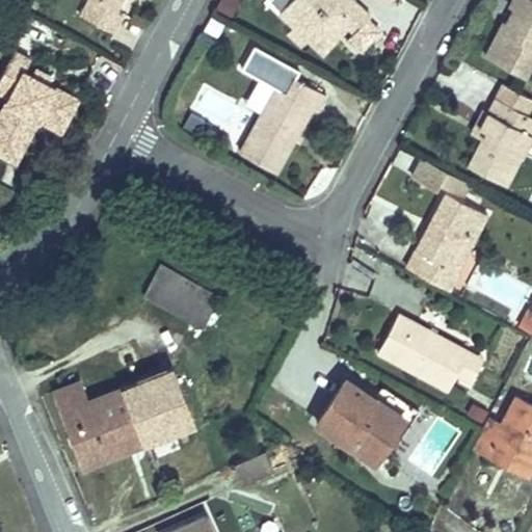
[(88,0),(82,14),(112,30),(123,10),(116,7),(120,0),(88,0)]
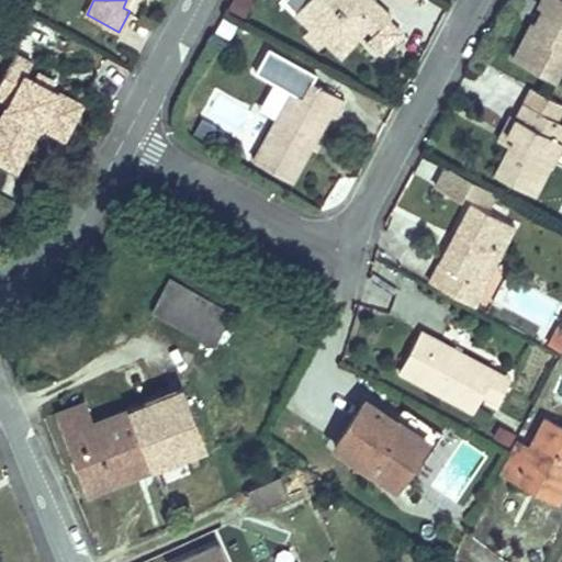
[(324,44),(326,47),(337,57),(369,25),(374,31),(386,19),(368,0),(306,0),(293,13),(310,30),(313,33),(318,32),(324,37),(324,44)]
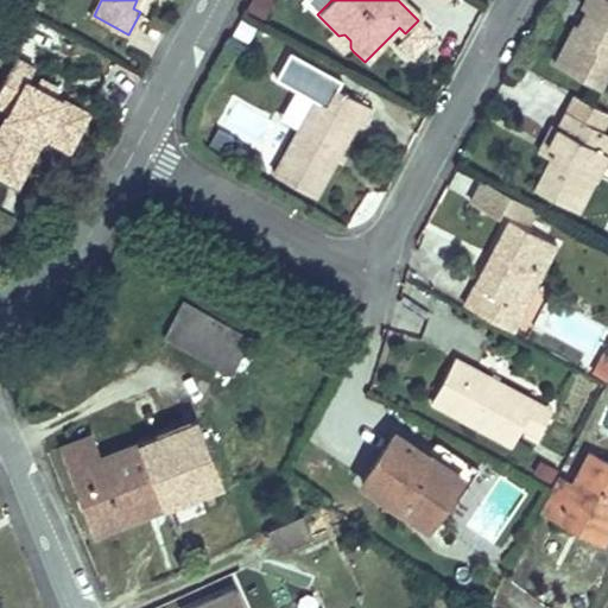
[(580,24),(575,35),(570,32),(555,61),(599,84),(607,65),(607,0),(583,0),(582,5),(588,8),(580,24)]
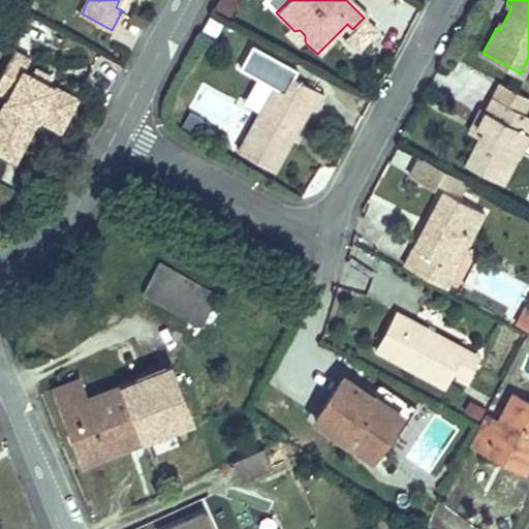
[(500,30),(504,21),(501,19),(496,28),(500,30)]
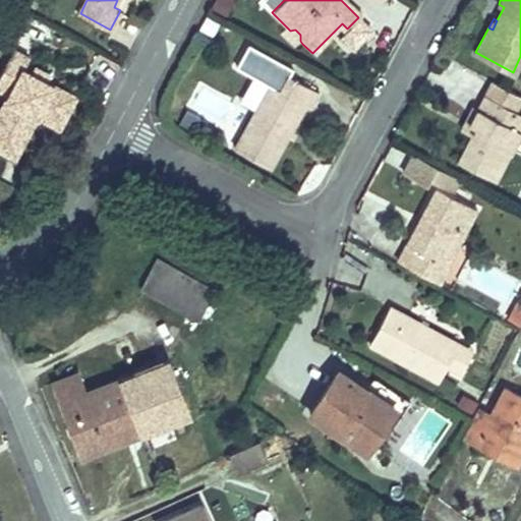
[(295,30),(290,31),(287,27),(281,34),(296,49),(302,44),(300,41),(300,35),(295,30)]
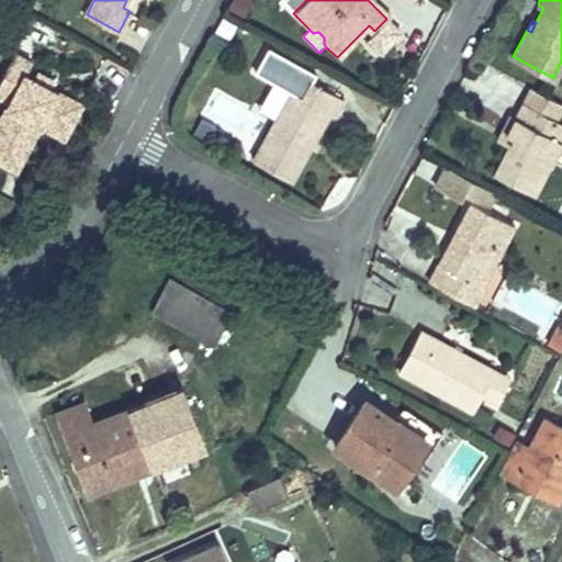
[(70,124),(82,102),(49,83),(36,76),(26,71),(32,60),(14,51),(0,78),(0,93),(10,100),(0,116),(0,143),(17,152),(22,139),(29,143),(41,123),(52,128),(59,116),(70,124)]
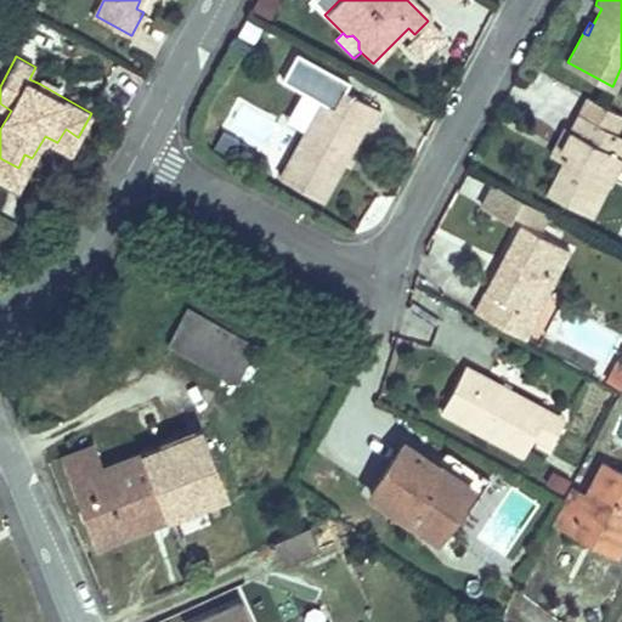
[(44,77),(40,84),(55,92),(58,85),(44,77)]
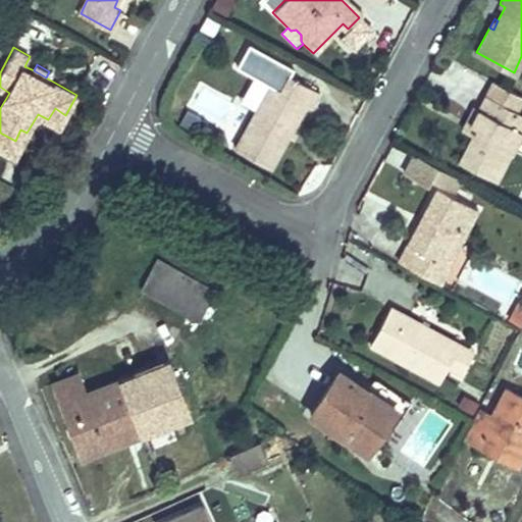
[(262,86),(268,89),(235,151),(270,170),(304,107),(310,110),(318,95),(271,69),(262,86)]
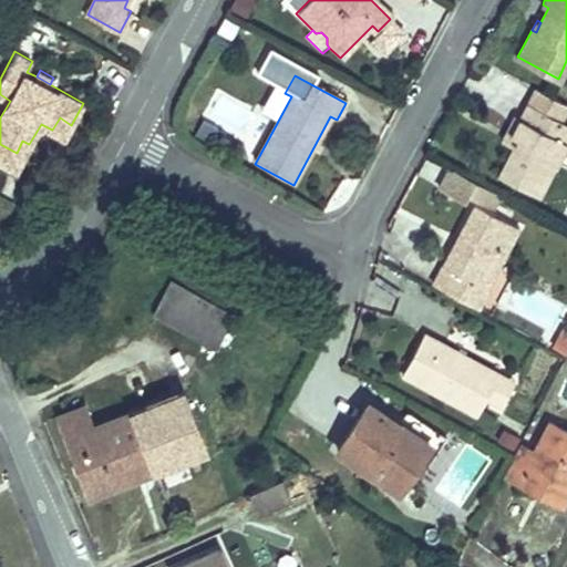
[(562,119),(566,107),(566,103),(539,89),(533,102),(562,119)]
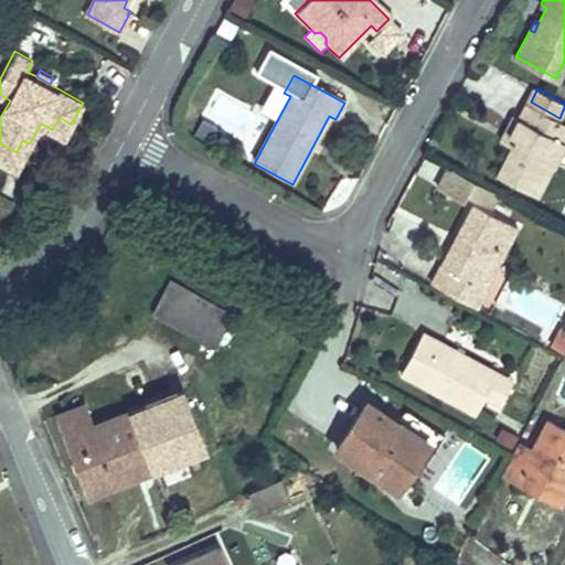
[(540,194),(564,148),(564,120),(560,118),(531,102),(522,117),(529,120),(520,138),(500,173),(540,194)]
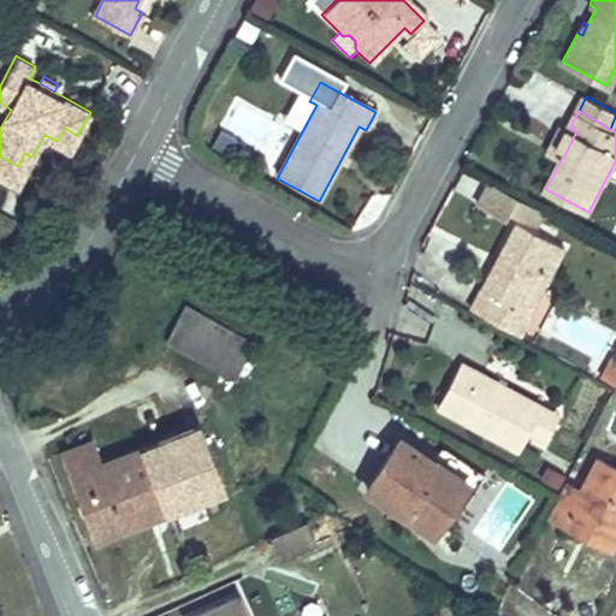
[(576,131),(569,128),(563,124),(552,142),(567,150),(576,131)]
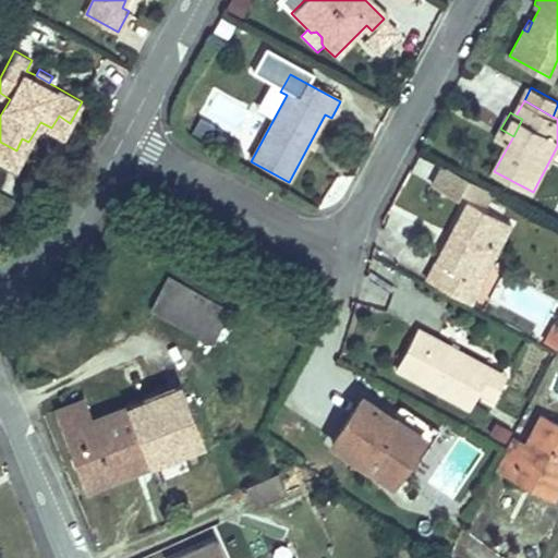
[(51,128),(63,134),(70,123),(59,116),(51,128)]
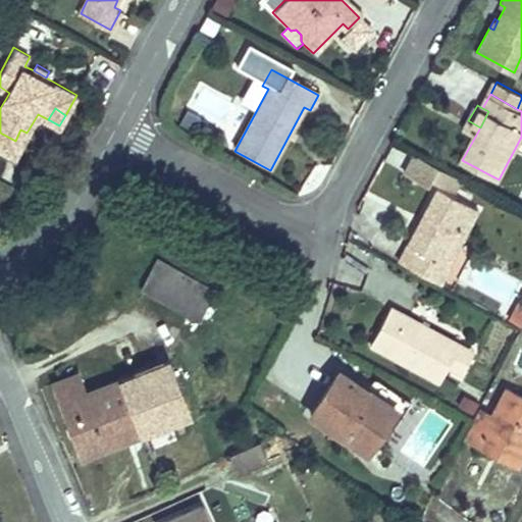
[(15,141),(0,133),(0,147),(14,155),(27,133),(20,129),(15,141)]
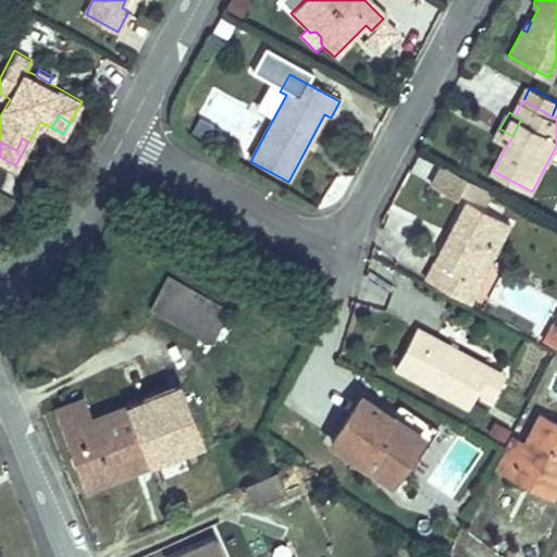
[(443,163),(433,184),(458,197),(461,190),(483,202),(491,189),(443,163)]
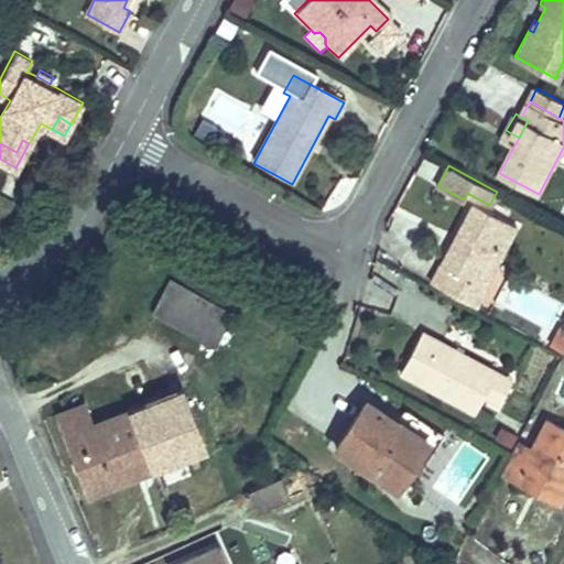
[(474,278),(486,284),(518,226),(473,202),(456,232),(463,236),(456,246),(451,242),(430,281),(463,297),(474,278)]
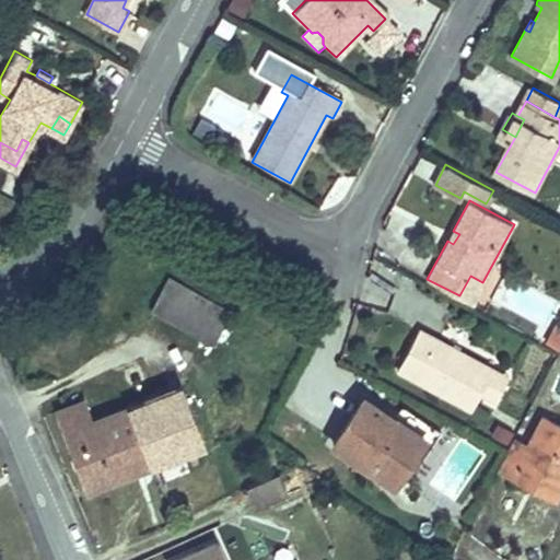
[(459,234),(453,231),(447,241),(453,244),(459,234)]
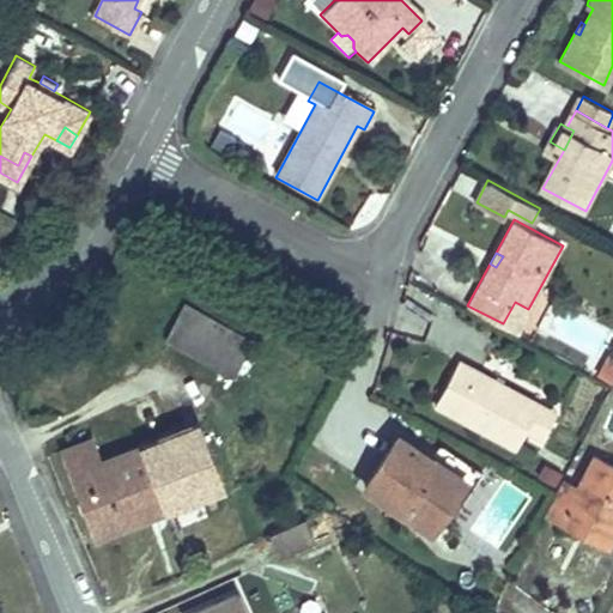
[(515,302),(503,323),(517,332),(528,309),(515,302)]
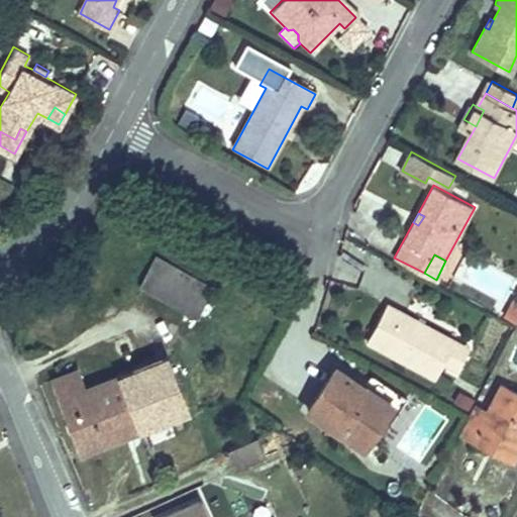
[(214,287),(156,255),(139,285),(198,317),(214,287)]
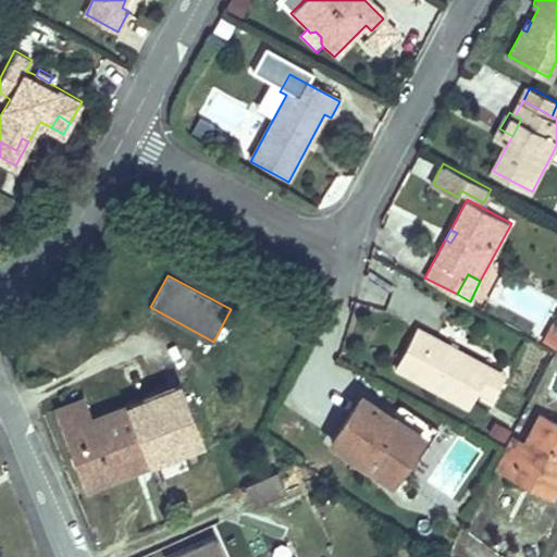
[(471,406),(477,395),(493,366),(418,324),(396,366),(471,406)]
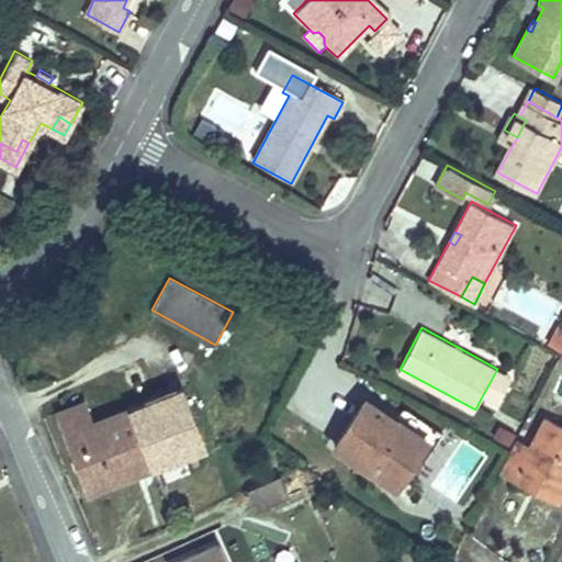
[(548,344),(561,350),(561,332),(555,328),(548,344)]
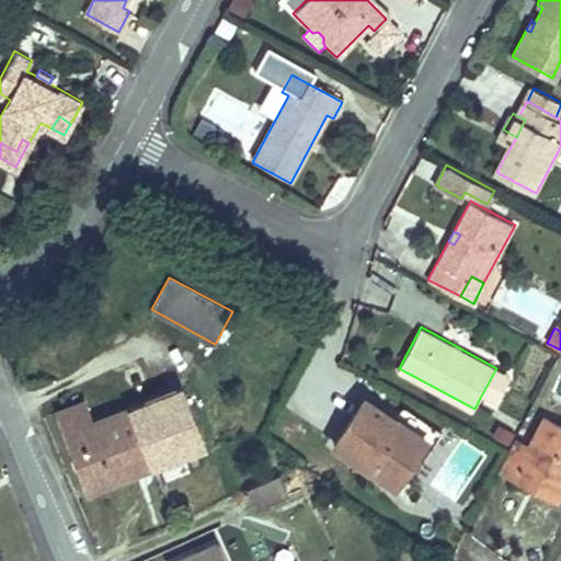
[(494,405),(511,376),(496,368),(480,398),(494,405)]
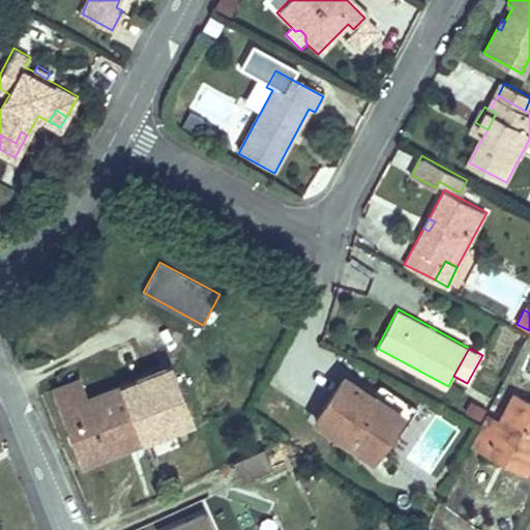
[(88,398),(81,379),(55,389),(83,464),(193,421),(171,365),(88,398)]
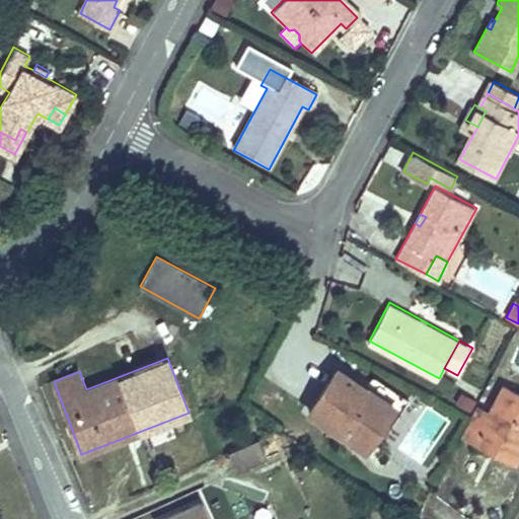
[(379,439),(406,398),(368,373),(360,384),(334,367),(305,410),(362,447),(371,434),(379,439)]
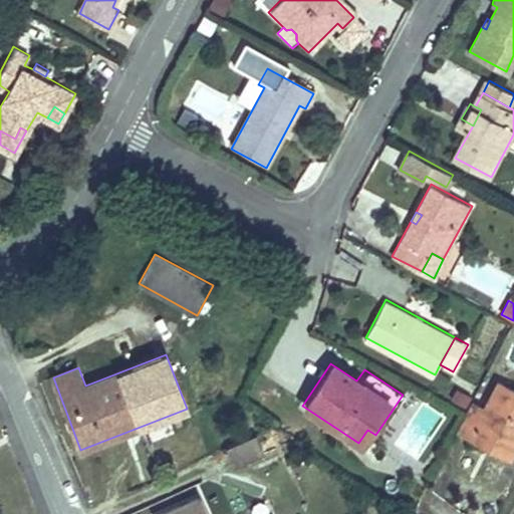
[(513,391),(498,382),(483,412),(470,405),(467,411),(457,430),(486,445),(488,440),(512,452),(513,447),(513,391)]
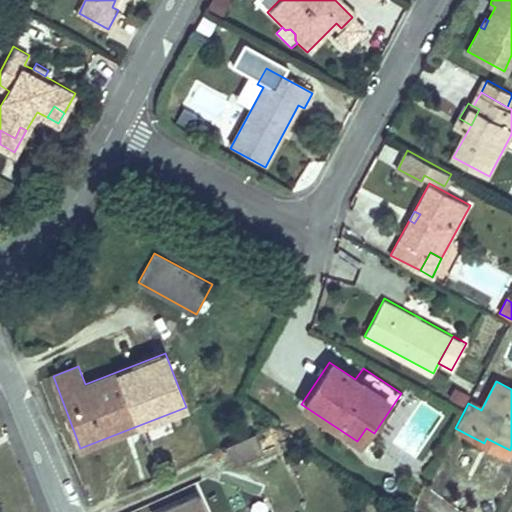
[(262,451),(254,433),(227,445),(236,463),(262,451)]
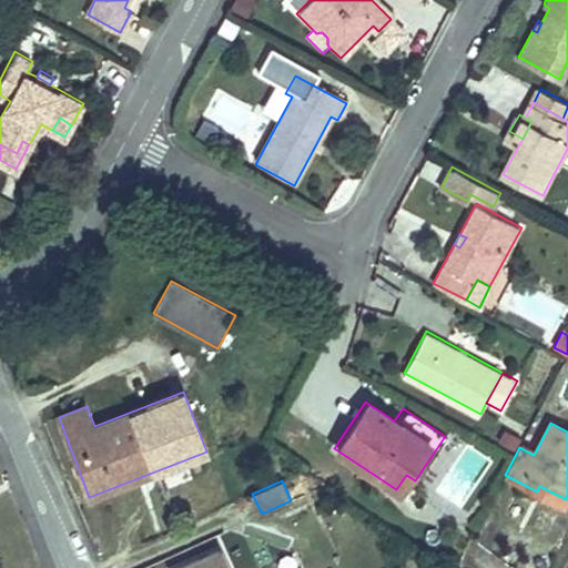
[(537,492),(564,505),(566,499),(539,486),(537,492)]
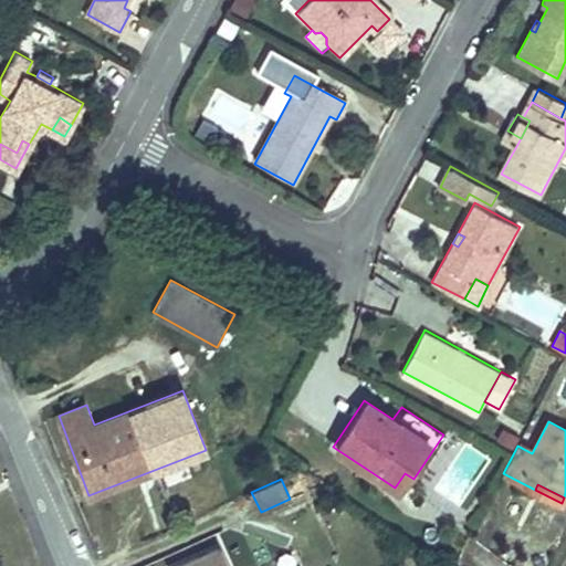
[(228,565),(221,549),(184,565),(228,565)]
